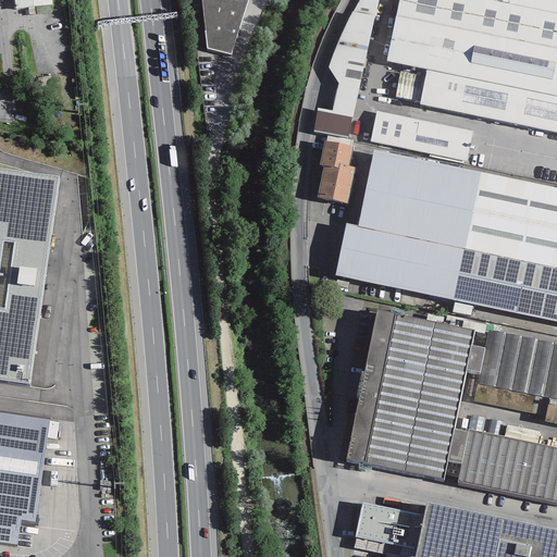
[(231,54),(246,0),(200,0),(207,49),(231,54)]
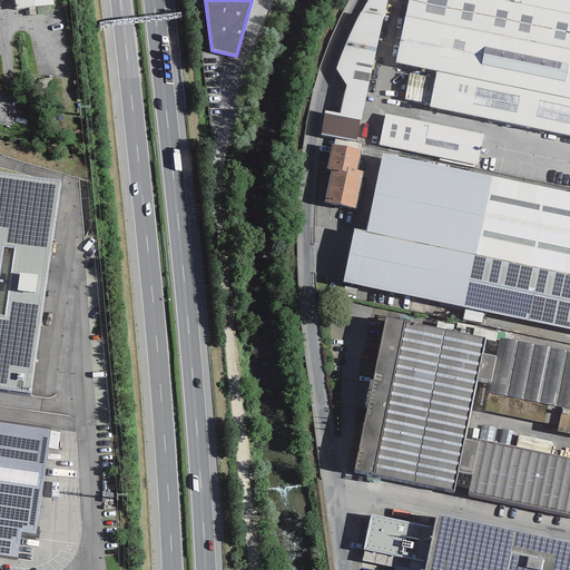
[(387,0),(367,0),(361,12),(384,17),(387,0)]
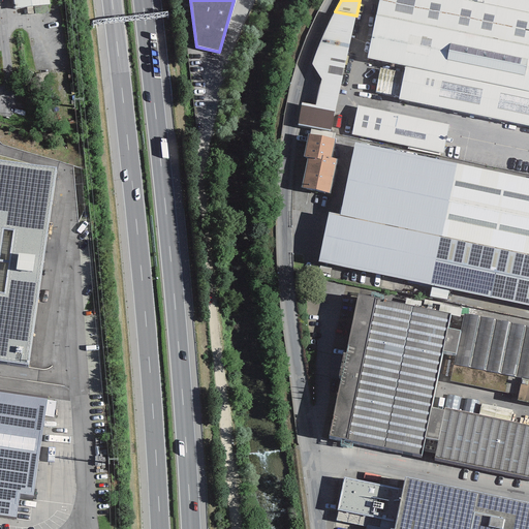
[(405,66),(399,98),(528,125),(528,0),(378,0),(367,58),(405,66)]
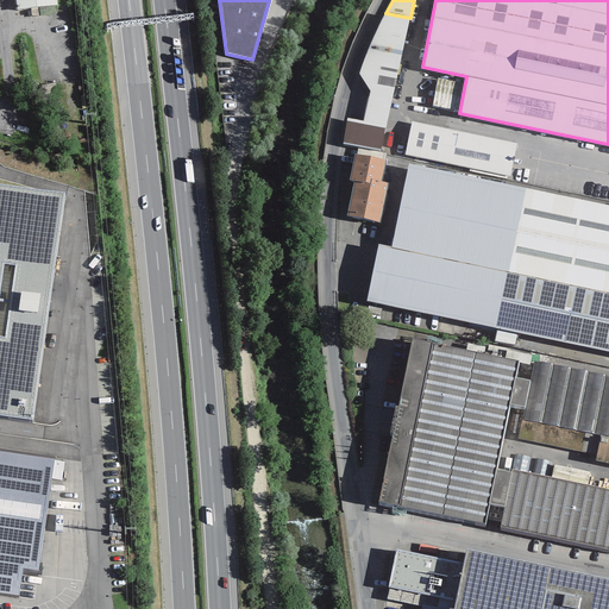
[(381,151),(410,18),(385,13),(384,13),(366,51),(359,74),(370,90),(364,121),(347,118),(343,144),(381,151)]
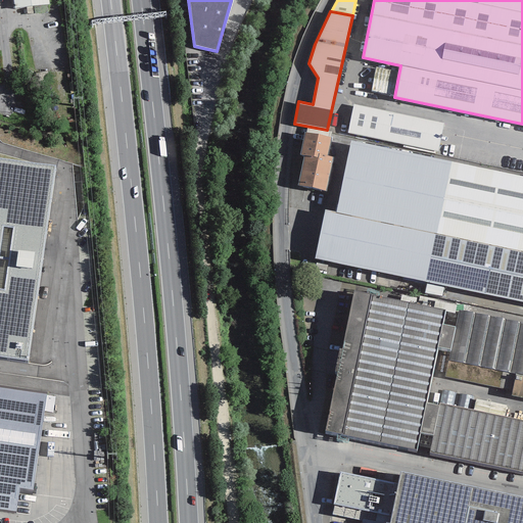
[(444,125),(353,106),(347,133),(438,151),(444,125)]
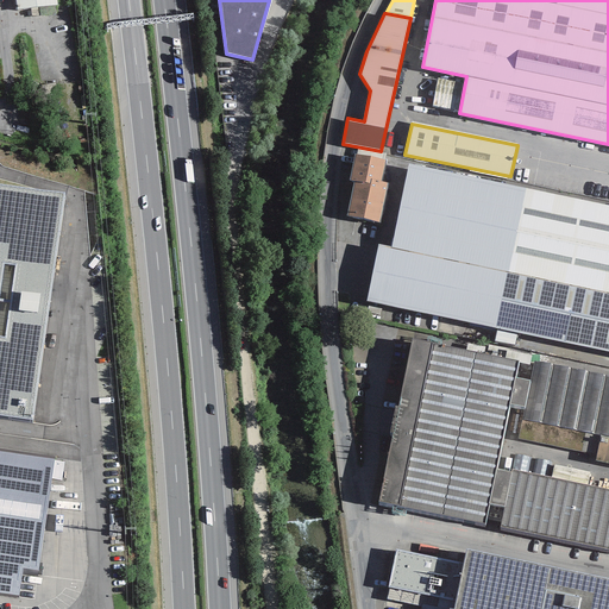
[(358,148),(356,155),(384,161),(385,155),(358,148)]
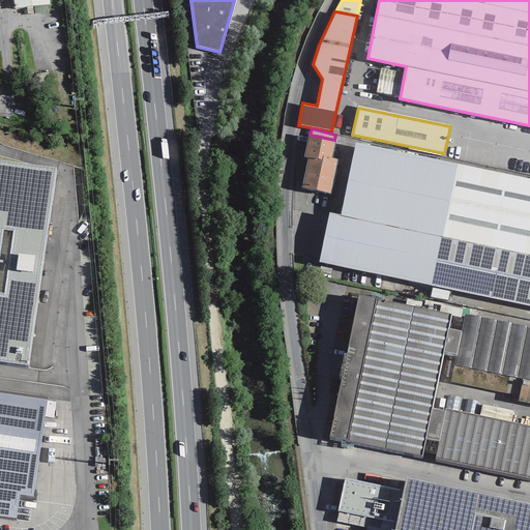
[(310,135),(308,135),(303,157),(308,158),(302,188),(330,194),(337,159),(331,158),(335,140),(334,140),(310,135)]
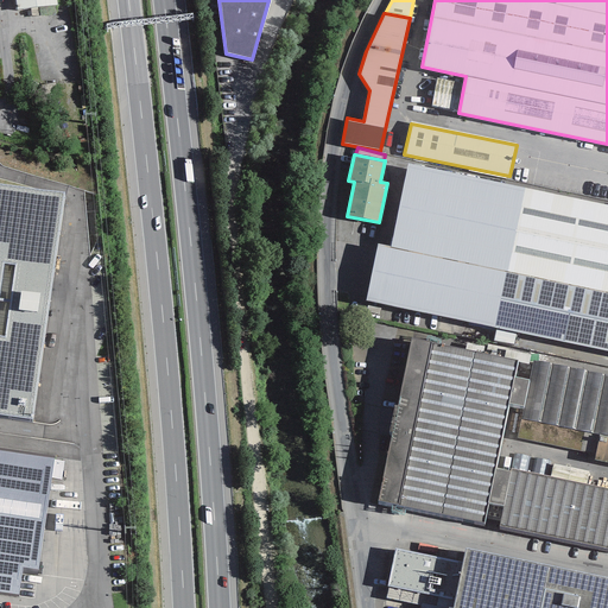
[(607,352),(607,292),(507,272),(525,188),(409,164),(390,247),(378,244),(366,301),(607,352)]
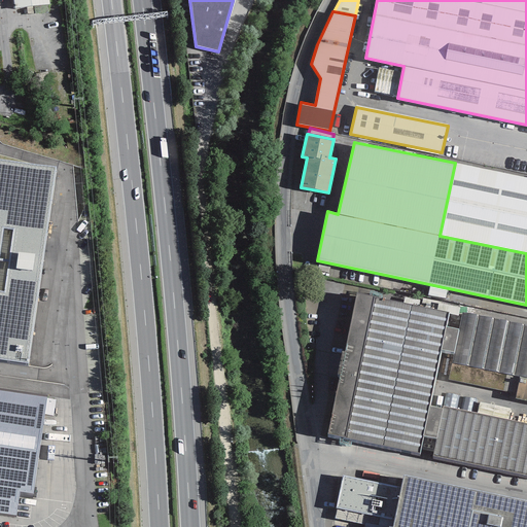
[(0,162),(0,359),(29,363),(56,170),(0,162)]
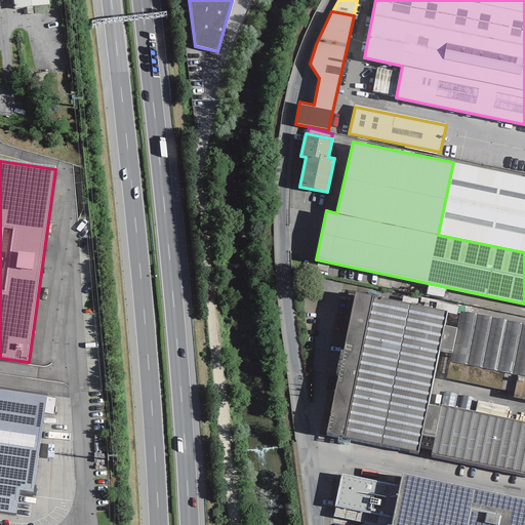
[(524,176),(453,162),(438,235),(524,252),(524,176)]
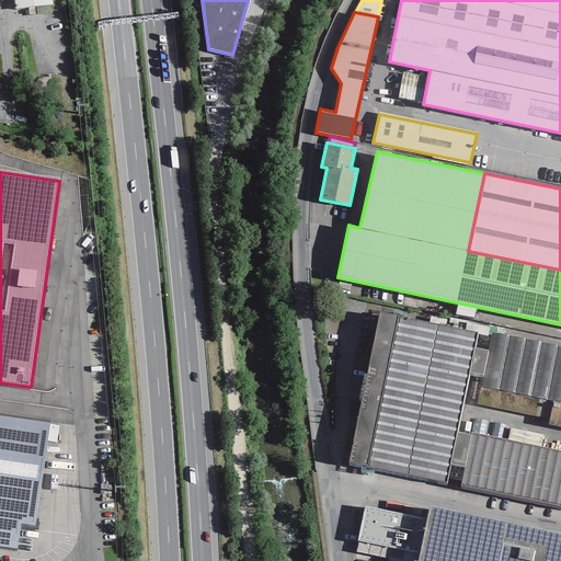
[(457,432),(469,373),(483,376),(488,351),(474,348),(478,334),(380,313),(347,466),(560,508),(560,450),(471,432),(471,435),(457,432)]
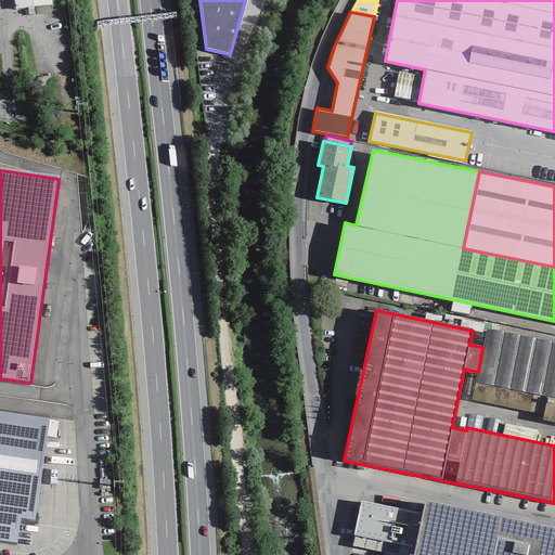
[(554,347),(492,334),(481,384),(554,399),(554,347)]
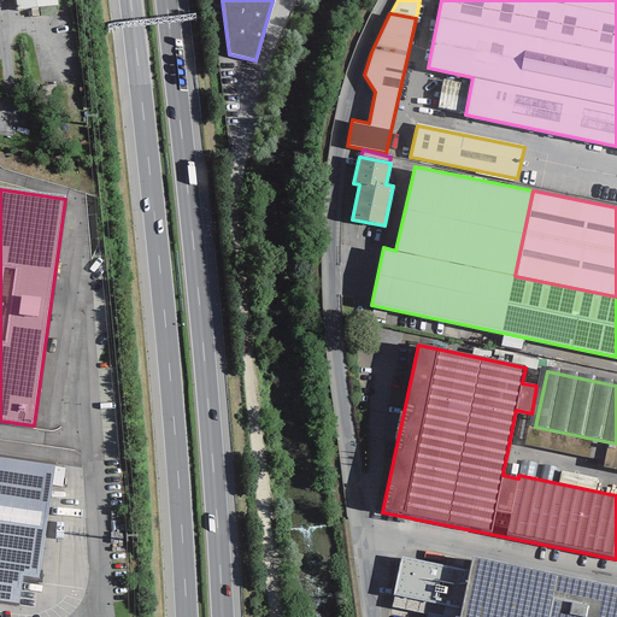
[(54,465),(0,457),(0,600),(18,604),(23,576),(39,579),(54,465)]
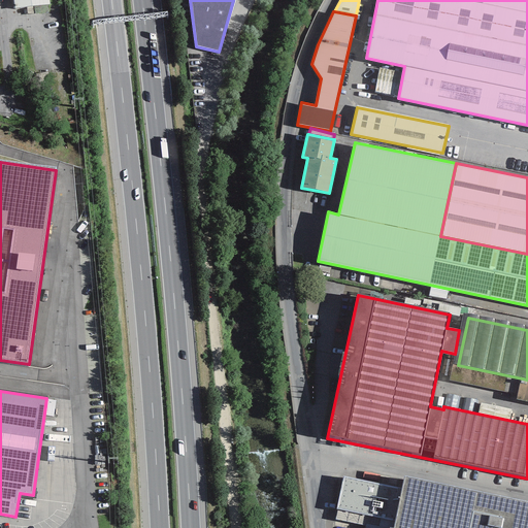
[(527,527),(527,501),(404,475),(393,527),(527,527)]
